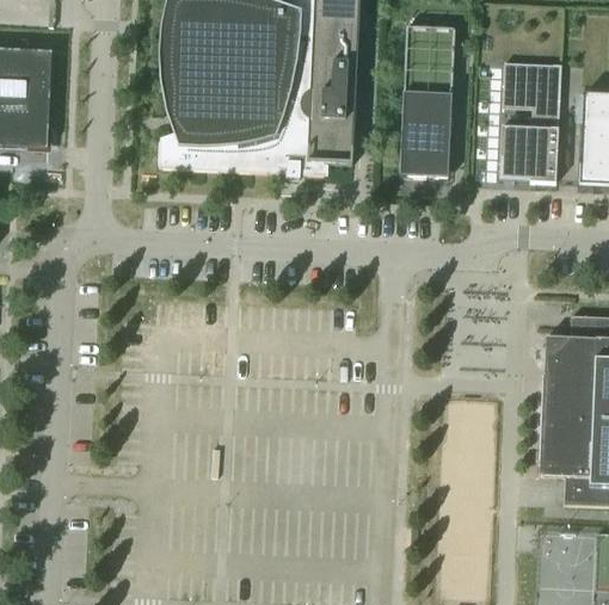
[(301,176),(301,168),(325,170),(326,162),(354,164),(358,0),(291,0),(289,7),(278,0),(167,0),(162,24),(160,53),(161,81),(167,110),(176,135),(165,139),(164,162),(288,168),(288,176),(301,176)]
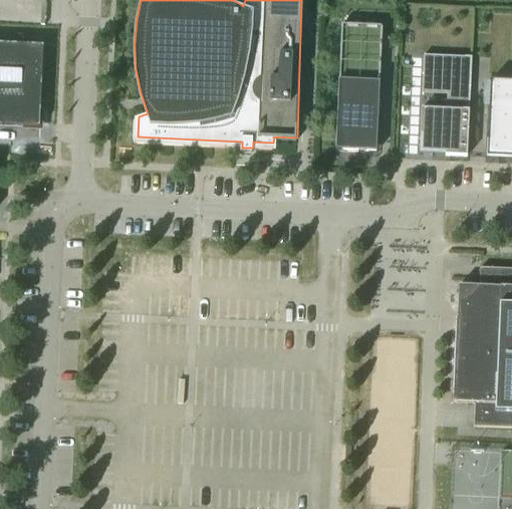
[(342,20),(336,147),(377,148),(384,22),(342,20)]
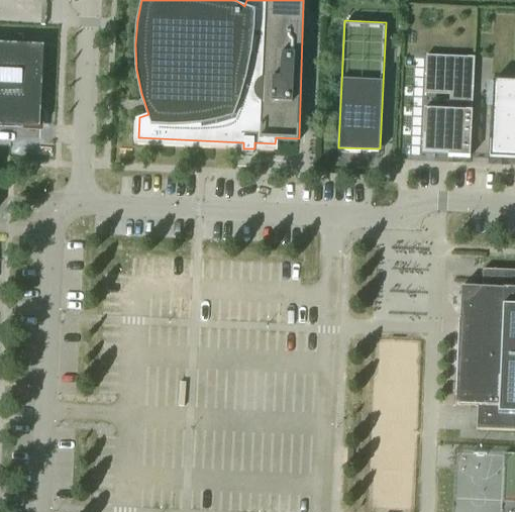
[(0,121),(23,122),(24,122),(40,123),(41,106),(42,106),(45,41),(24,41),(25,31),(0,29),(0,121)]
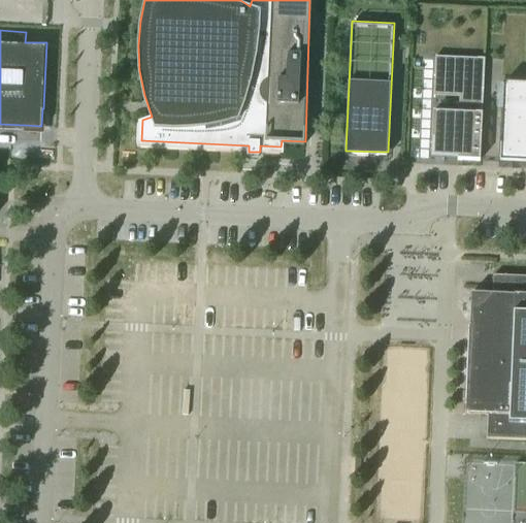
[(481,157),(486,55),(437,53),(435,93),(461,94),(461,108),(434,107),(433,135),(435,135),(435,148),(432,146),(432,149),(435,149),(434,152),(446,153),(445,155),(446,155),(447,153),(458,154),(458,156),(481,157)]
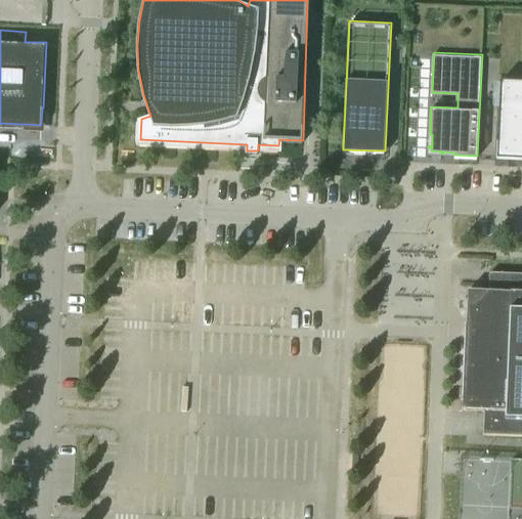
[(521,79),(502,79),(497,157),(521,157),(521,79)]
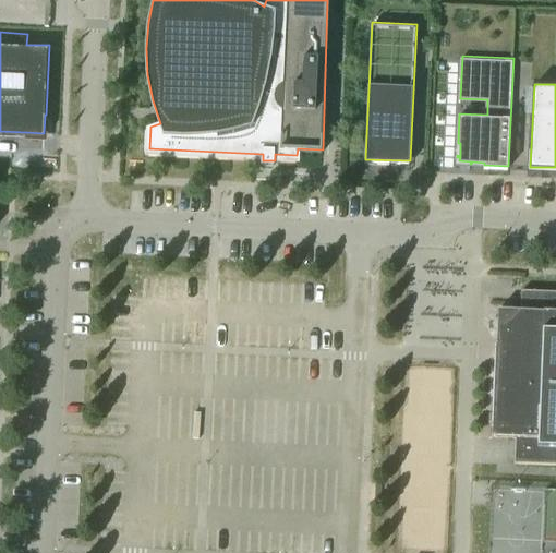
[(494,418),(493,433),(517,434),(516,459),(540,460),(555,460),(555,288),(522,287),(522,299),(521,308),(516,307),(499,307),(499,314),(495,314),(495,320),(495,325),(498,325),(496,364),(496,373),(495,383),(495,392),(494,409),(494,418)]
